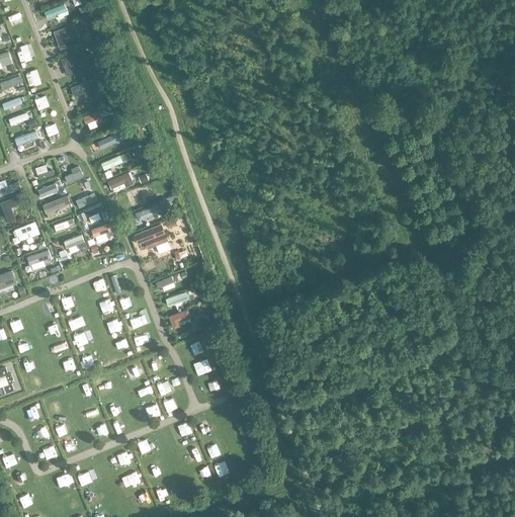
[(16,10),(13,1),(0,6),(0,13),(1,16),(7,14),(15,11),(16,10)]
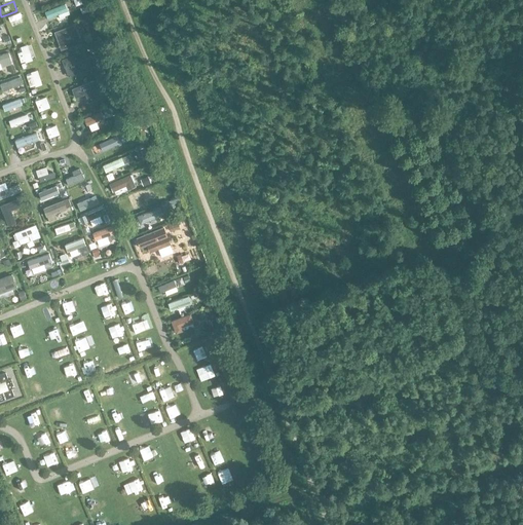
[(22,26),(7,31),(10,40),(16,38),(25,35),(22,26)]
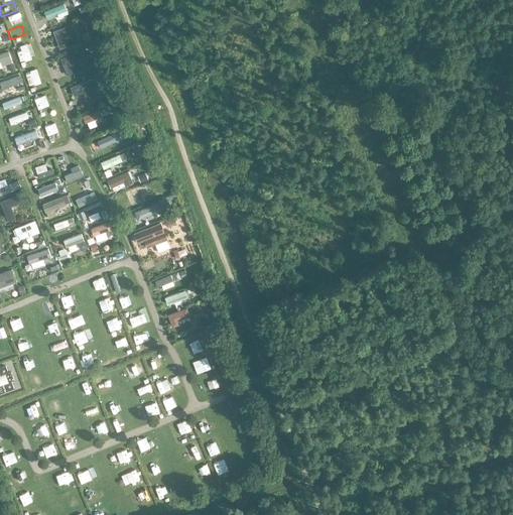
[(70,25),(50,32),(53,40),(66,35),(69,45),(77,42),(70,25)]
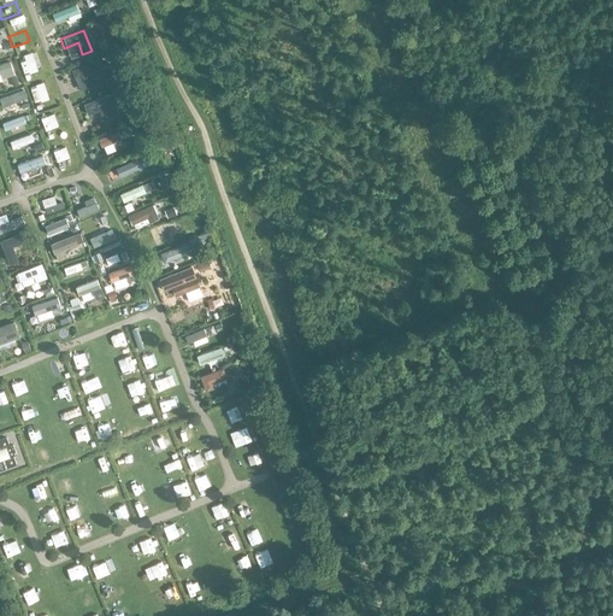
[(111,35),(102,39),(107,53),(116,50),(111,35)]
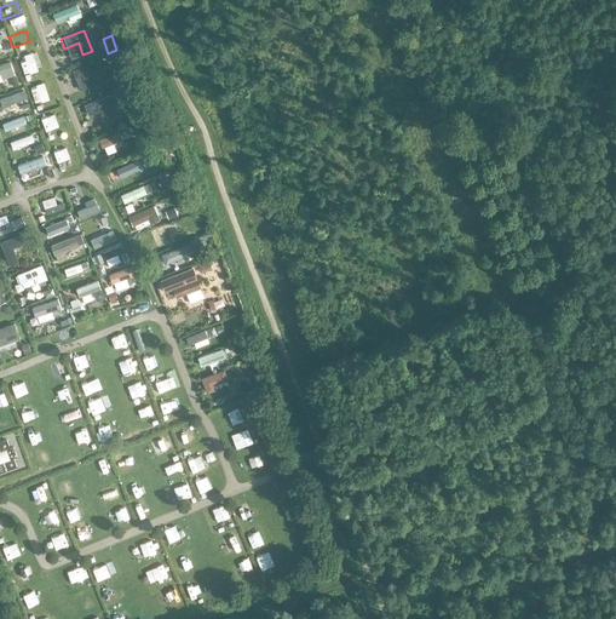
[(36,58),(18,66),(22,75),(29,73),(39,69),(40,69),(36,58)]
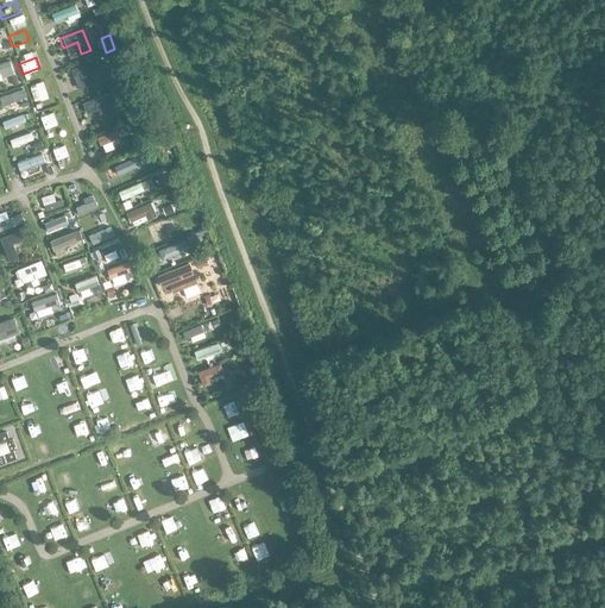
[(10,61),(0,63),(0,79),(7,76),(11,75),(10,70),(8,67),(11,67),(10,61)]
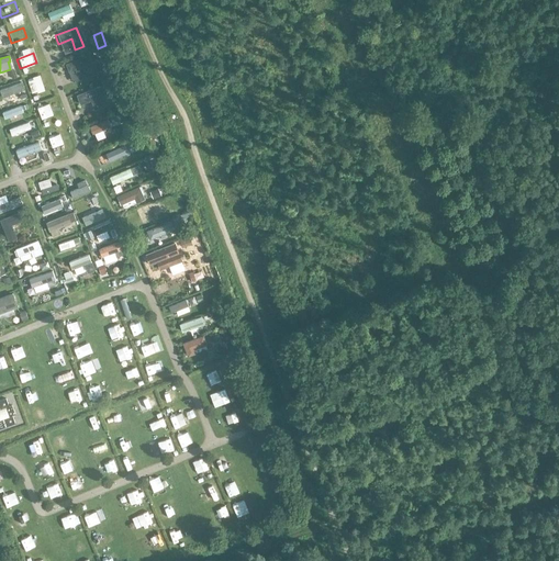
[(89,56),(64,65),(66,73),(77,68),(80,79),(96,74),(89,56)]
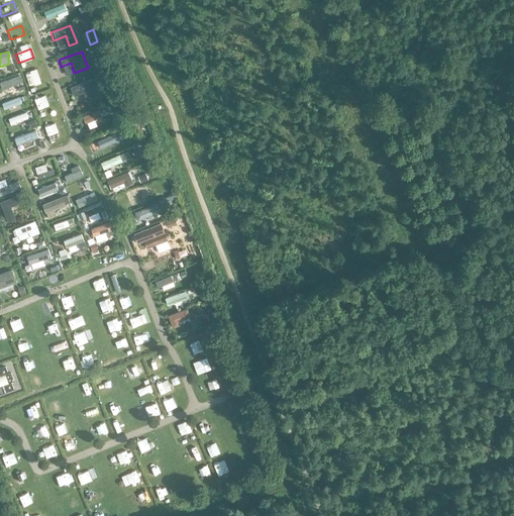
[(0,90),(15,84),(13,77),(0,81),(0,90)]
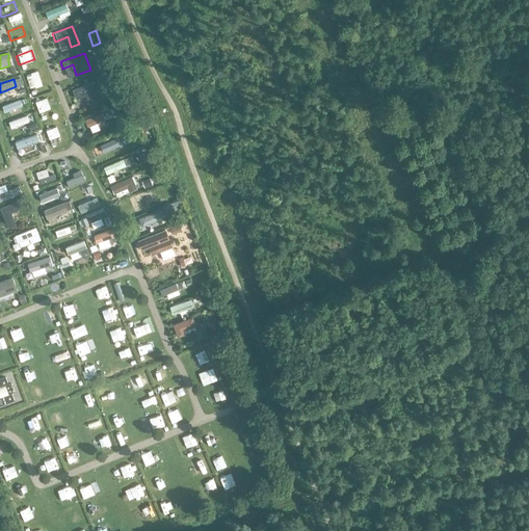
[(94,82),(71,91),(74,99),(83,96),(86,104),(97,101),(100,100),(94,82)]
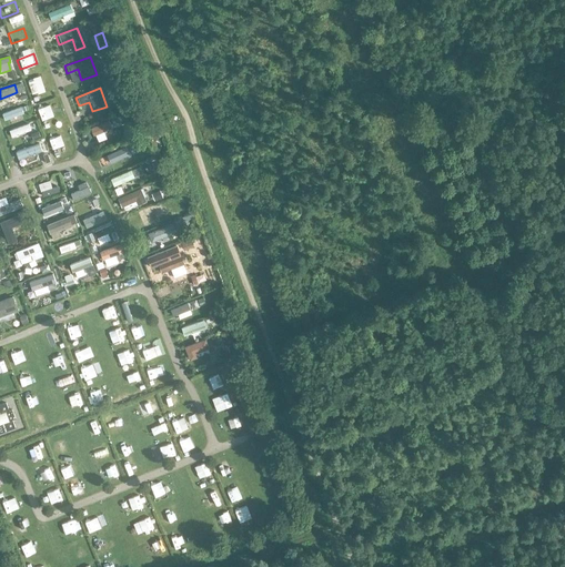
[(51,105),(36,112),(39,122),(46,120),(54,117),(54,115),(51,105)]
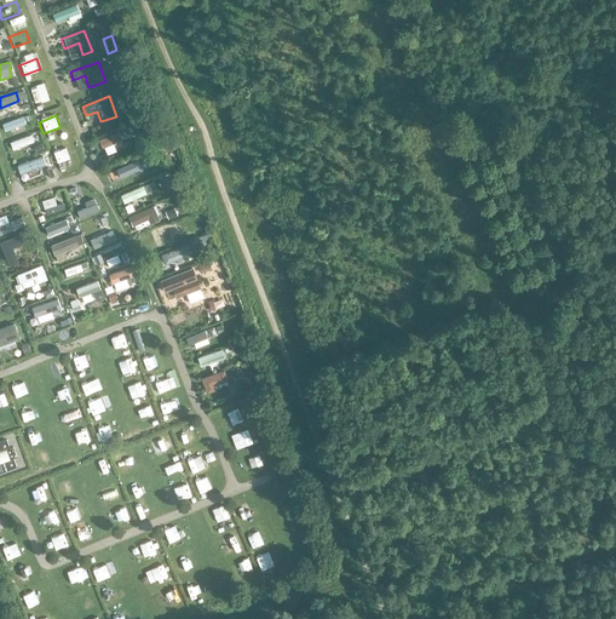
[(35,131),(5,143),(7,152),(38,139),(35,131)]
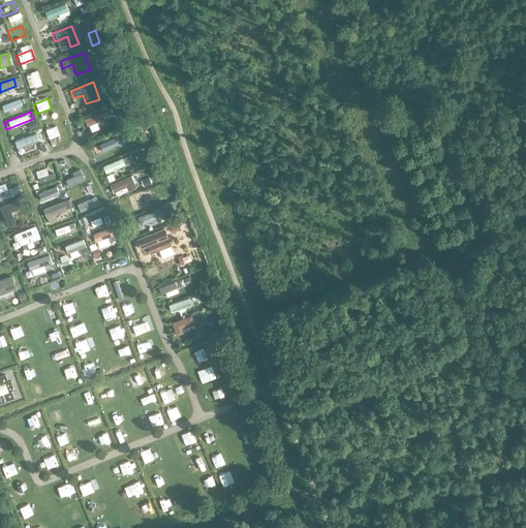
[(85,128),(100,119),(95,112),(81,121),(85,128)]
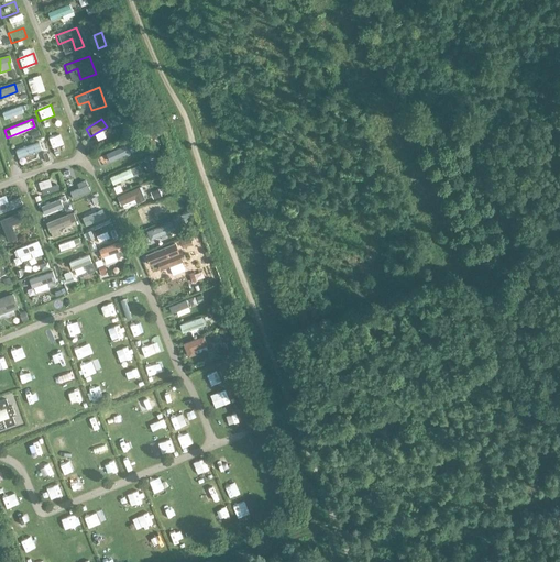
[(61,131),(44,136),(48,146),(54,144),(63,141),(64,141),(61,131)]
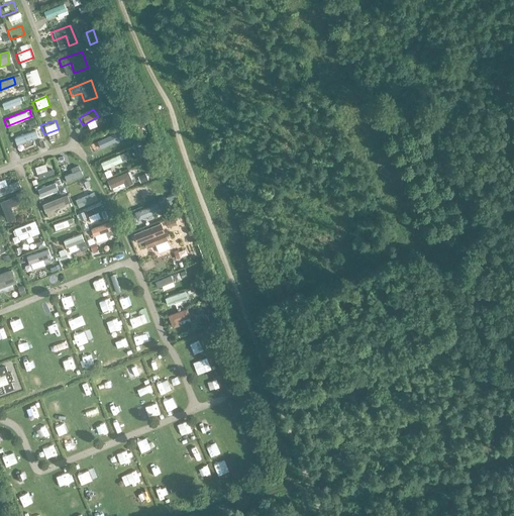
[(31,129),(15,135),(18,142),(34,135),(31,129)]
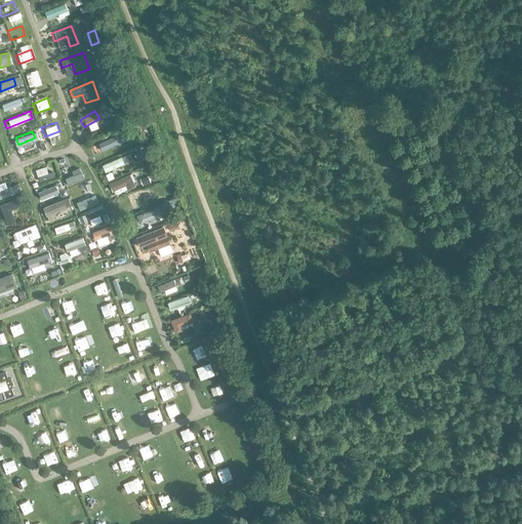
[(98,139),(99,145),(111,143),(110,136),(98,139)]
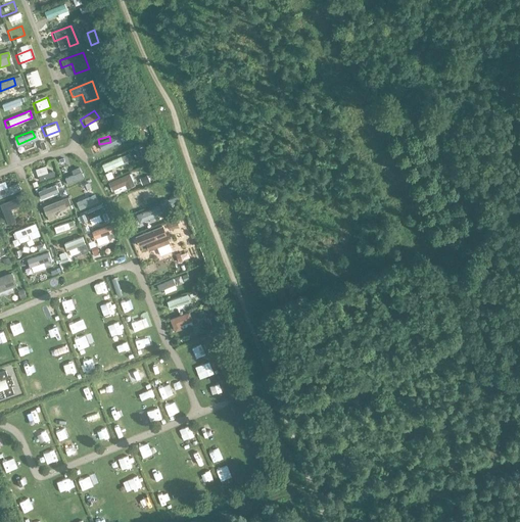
[(106,170),(117,163),(114,157),(103,162),(106,170)]
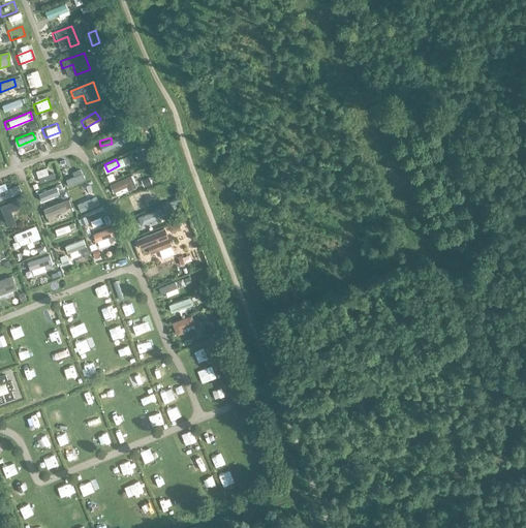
[(42,169),(34,173),(37,183),(52,179),(51,174),(44,176),(42,169)]
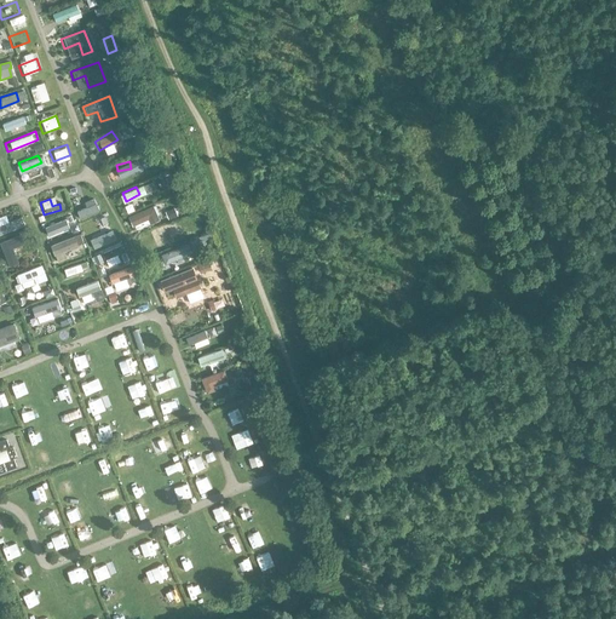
[(73,212),(76,219),(95,210),(91,202),(73,212)]
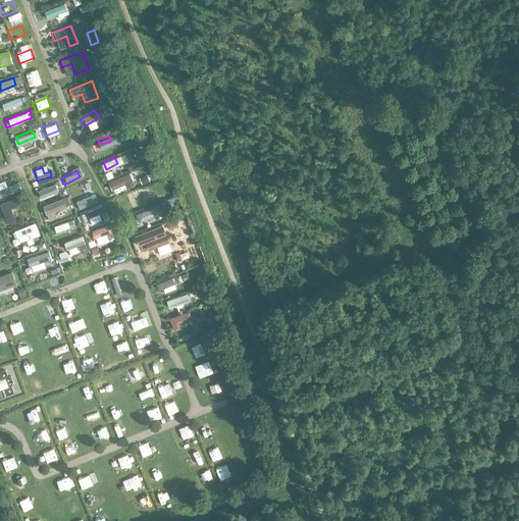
[(126,175),(106,185),(109,192),(111,191),(122,187),(123,190),(124,190),(132,187),(131,183),(133,183),(128,174),(127,175),(126,175)]
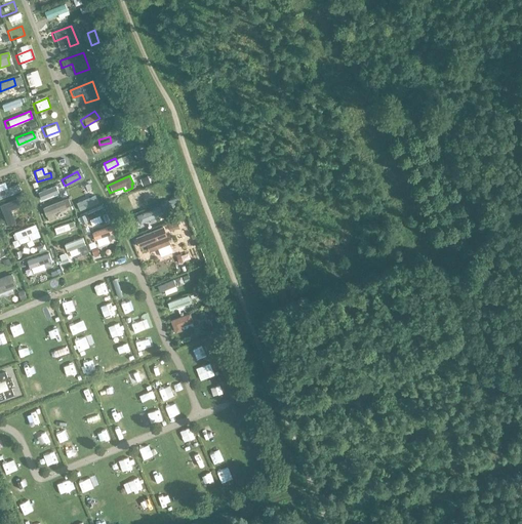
[(146,178),(137,182),(141,188),(148,185),(146,178)]
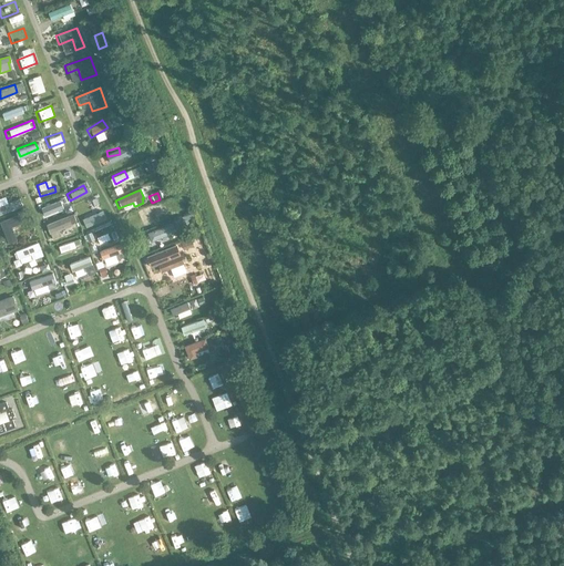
[(43,209),(44,216),(64,212),(62,205),(43,209)]
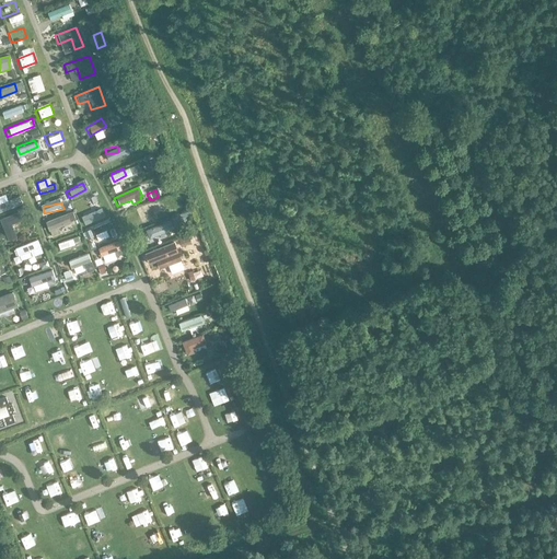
[(73,208),(76,218),(97,212),(95,202),(73,208)]
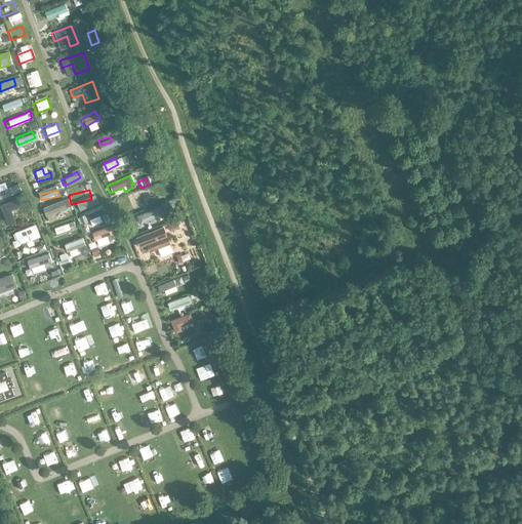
[(123,197),(125,202),(136,199),(135,193),(123,197)]
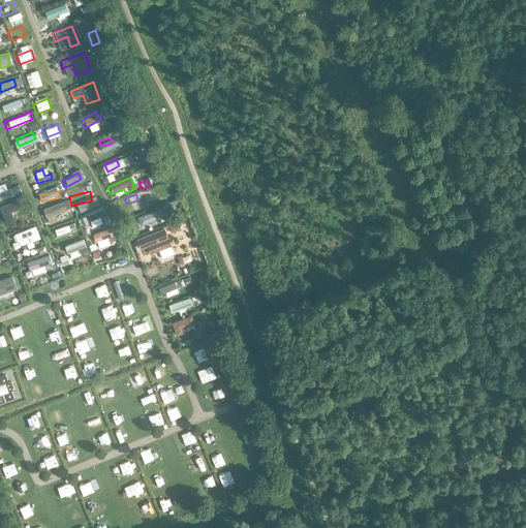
[(11,203),(0,207),(0,214),(3,222),(5,227),(12,224),(10,219),(7,212),(17,209),(13,202),(11,203)]
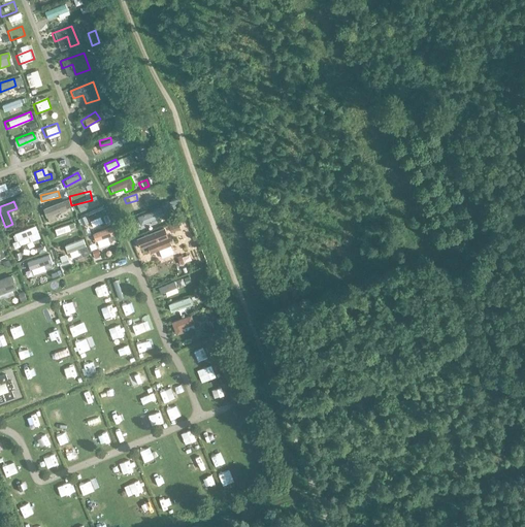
[(45,209),(41,210),(44,218),(52,216),(64,210),(63,209),(68,207),(66,201),(61,203),(45,209)]
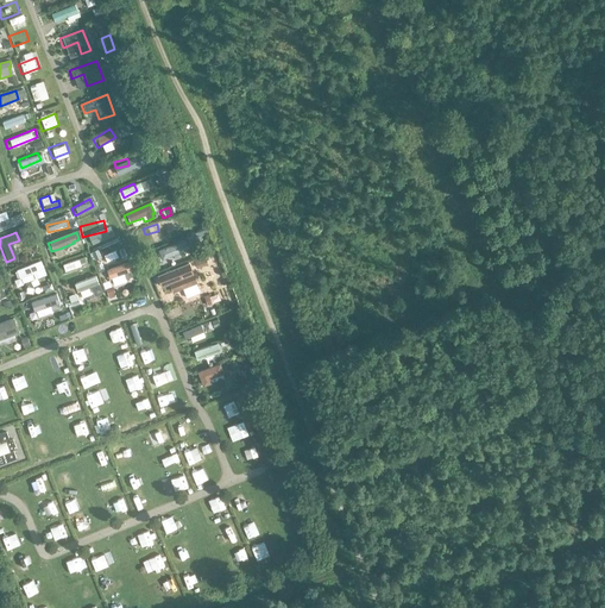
[(195,236),(184,239),(188,249),(197,244),(196,239),(195,236)]
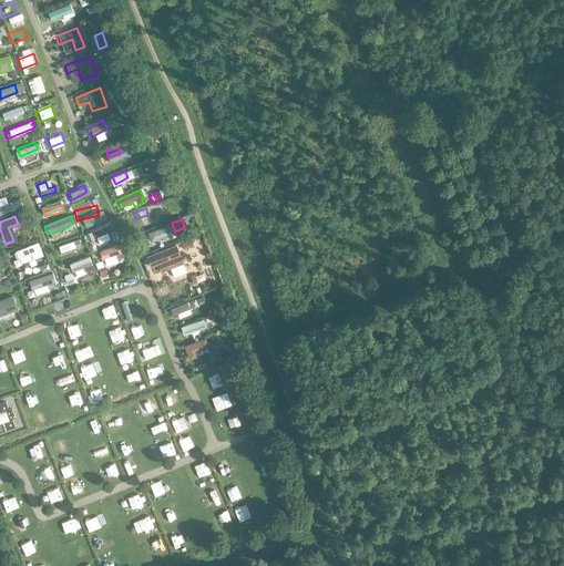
[(36,244),(13,251),(16,259),(17,259),(32,253),(34,258),(40,256),(38,250),(36,244)]
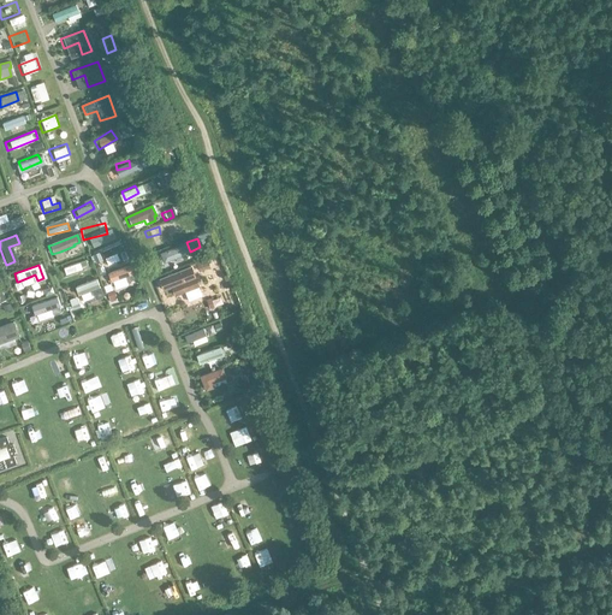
[(126,266),(106,273),(108,282),(123,277),(124,282),(131,279),(129,275),(126,266)]
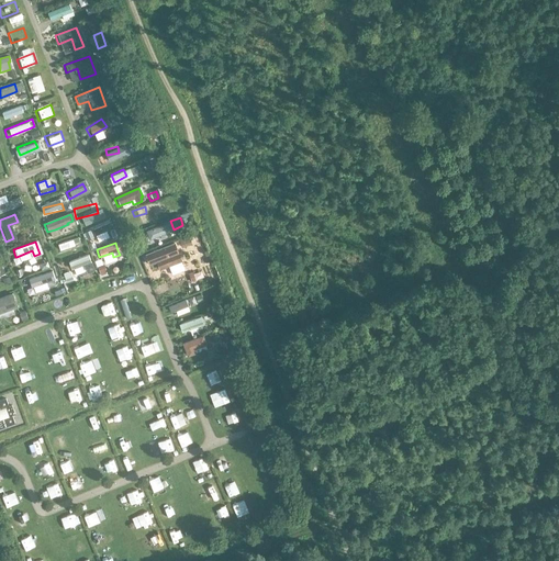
[(172,245),(144,257),(147,267),(155,264),(157,271),(179,262),(172,245)]
